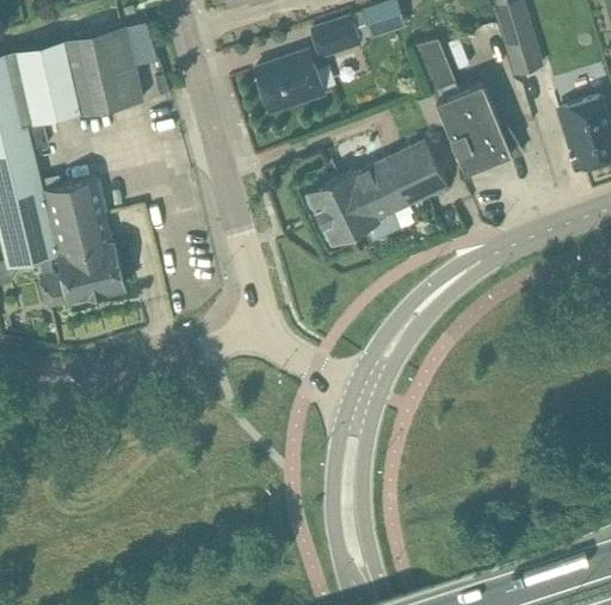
[(520,0),(493,0),(517,76),(542,69),(520,0)]
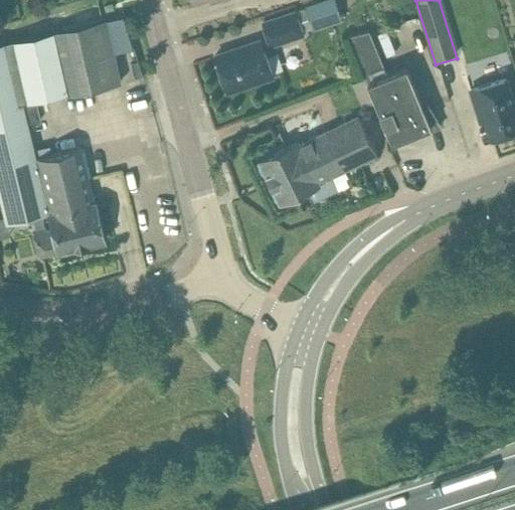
[(319,7),(304,12),(312,35),(327,30),(342,25),(334,2),(319,7)]
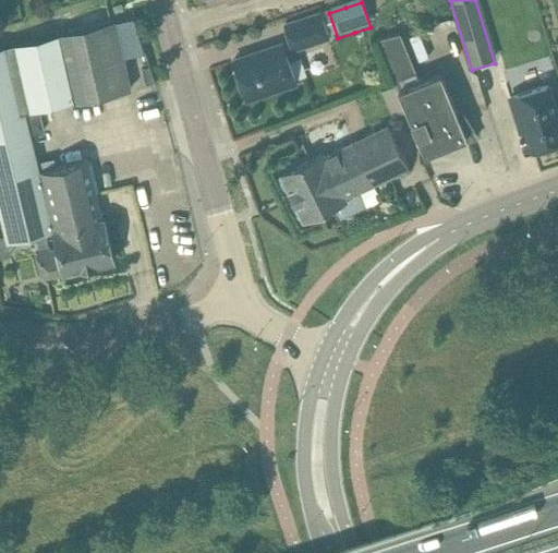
[(286,27),(294,53),(329,41),(320,16),(286,27)]
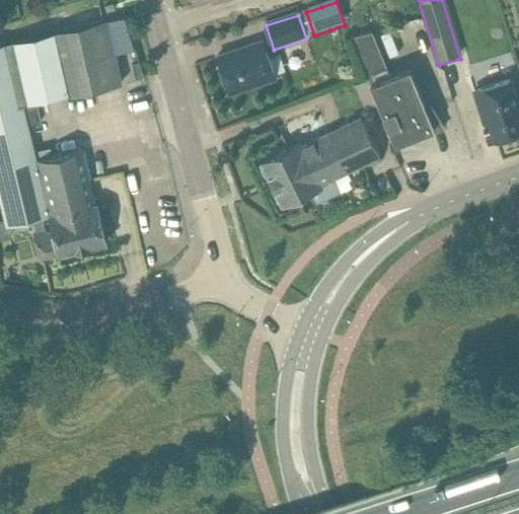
[(120,44),(131,42),(125,20),(115,22),(120,44)]
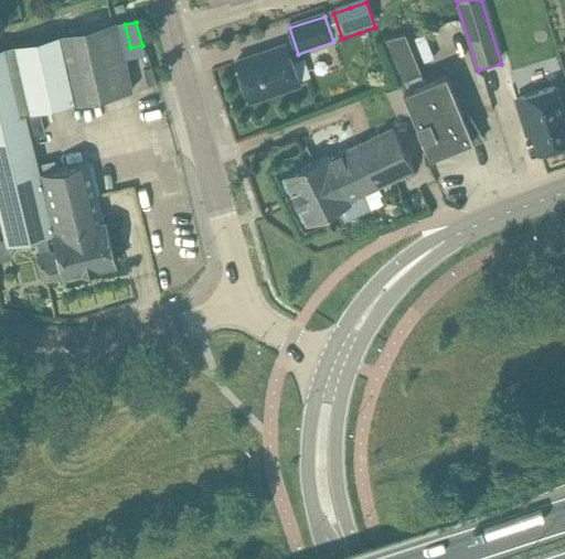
[(67,38),(83,105),(83,107),(132,95),(116,25),(67,38)]
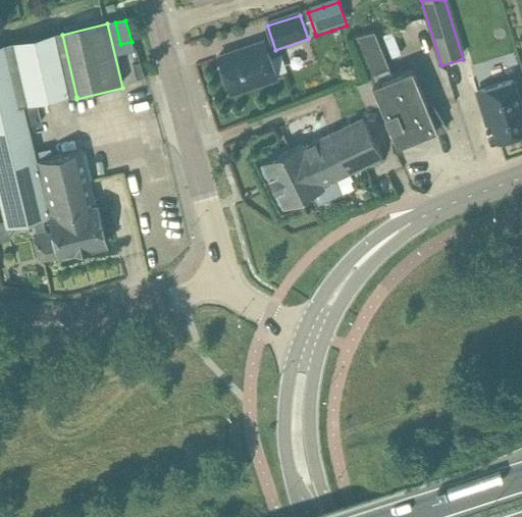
[(23,109),(76,97),(62,35),(9,47),(23,109)]
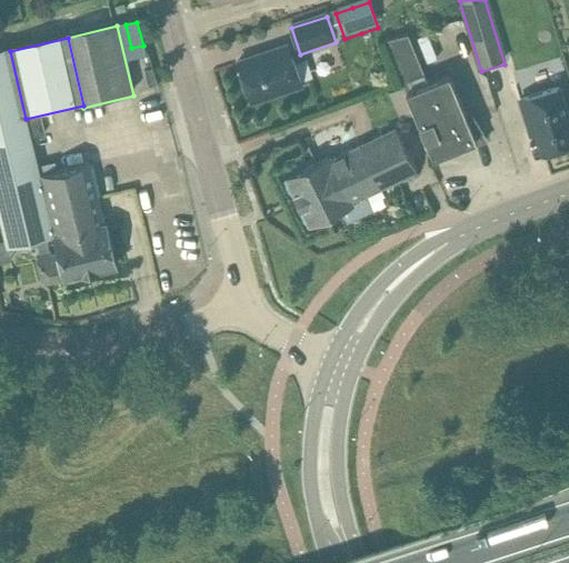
[(469,126),(450,79),(429,88),(409,39),(383,46),(433,162),(461,150),(463,154),(487,144),(473,123),(469,126)]
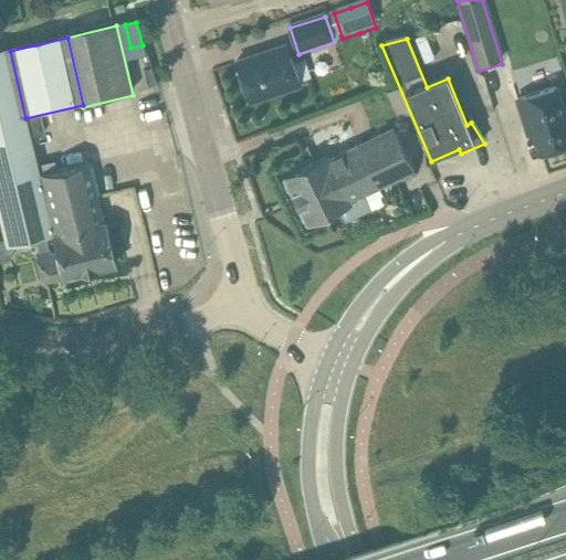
[(250,105),(301,87),(287,48),(237,64),(250,105)]
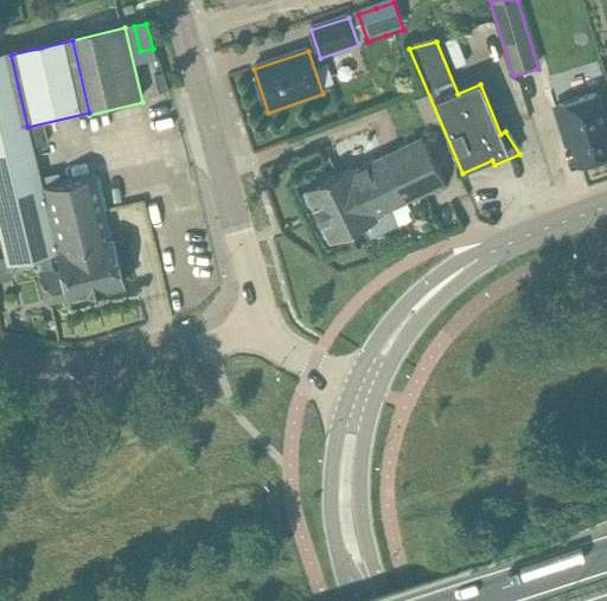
[(58,256),(61,255),(45,191),(43,191),(27,127),(11,55),(0,56),(0,240),(7,268),(58,256)]
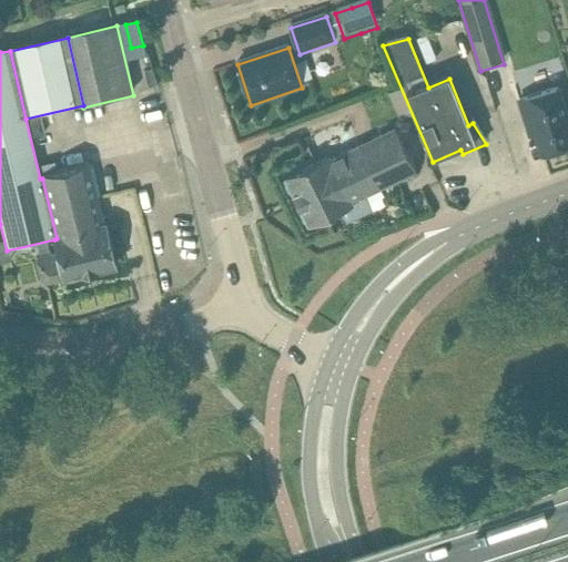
[(567,149),(567,124),(560,100),(558,92),(520,104),(525,120),(531,118),(543,157),(567,149)]
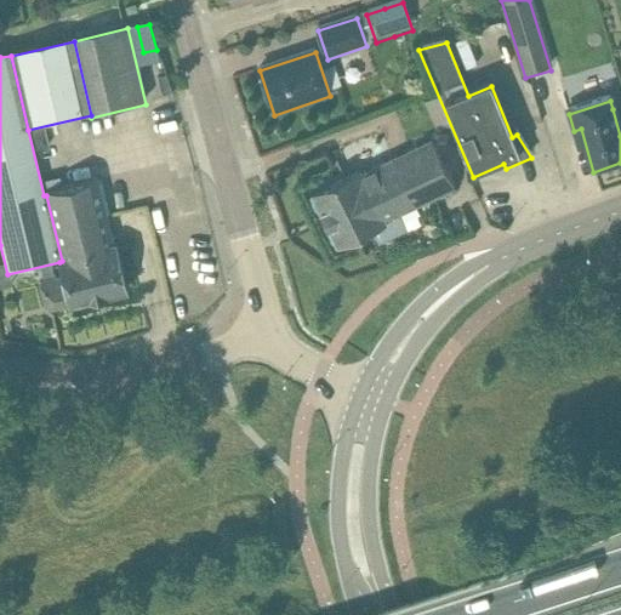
[(313,198),(325,226),(376,204),(370,191),(386,183),(398,212),(402,210),(404,216),(456,191),(445,169),(434,146),(360,178),(359,176),(335,188),(313,198)]
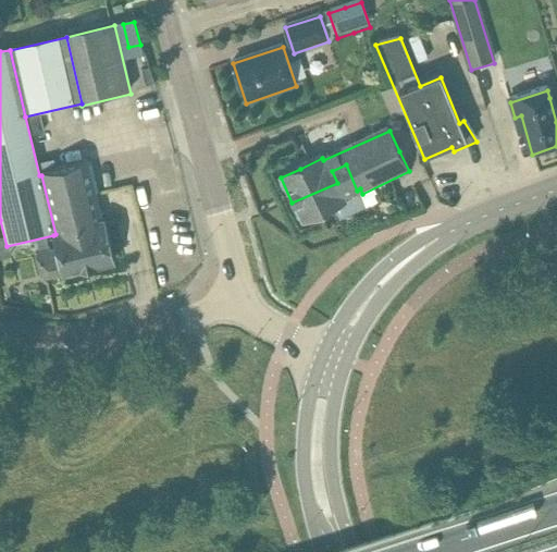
[(56,234),(102,223),(88,164),(41,175),(56,234)]
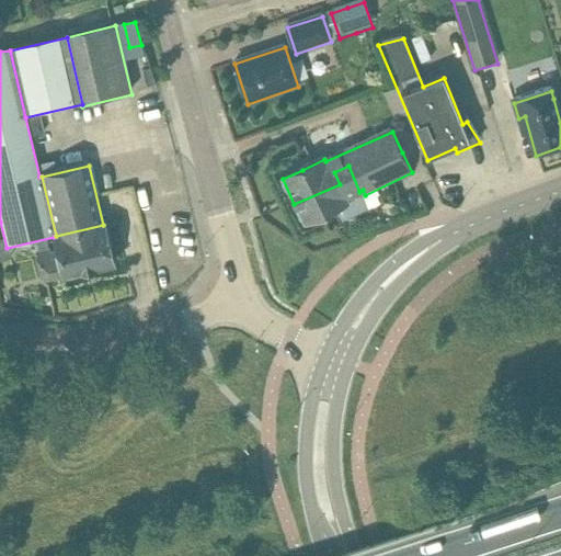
[(340,184),(294,204),(305,226),(350,205),(348,203),(365,195),(363,190),(359,192),(348,166),(334,172),(340,184)]
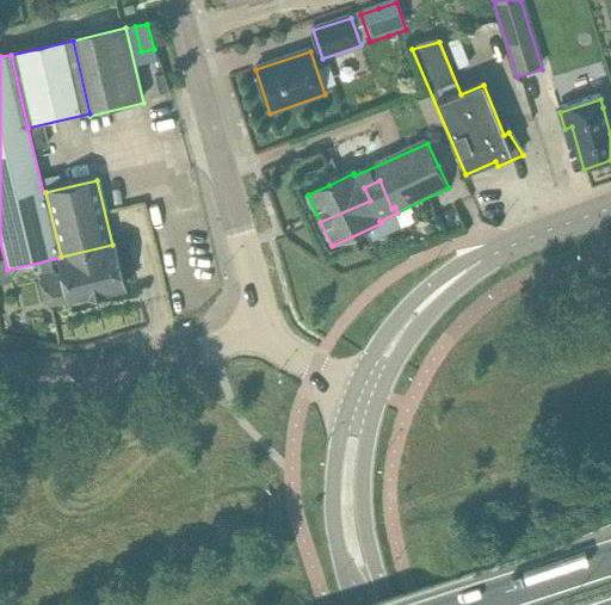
[(112,245),(61,257),(59,258),(63,277),(39,283),(45,309),(125,290),(115,244),(112,245)]
